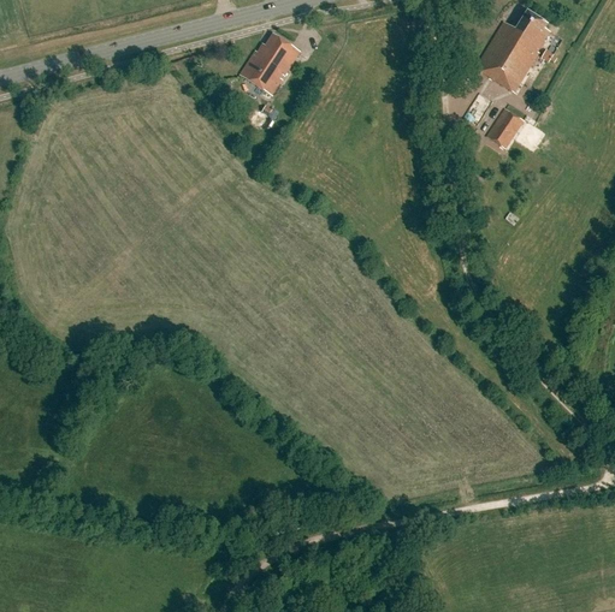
[(474,66),(514,90),(538,51),(537,49),(549,29),(543,25),(547,21),(526,9),(514,27),(502,19),(474,66)]
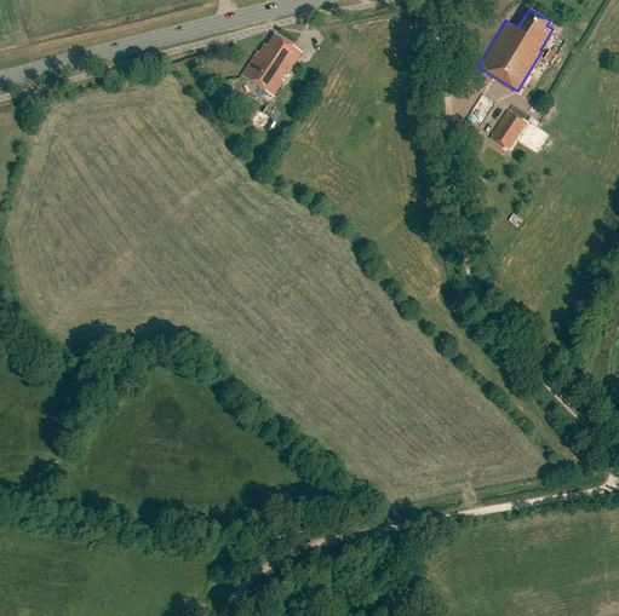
[(273,93),(302,49),(274,32),(263,49),(261,47),(258,50),(257,49),(240,73),(273,93)]
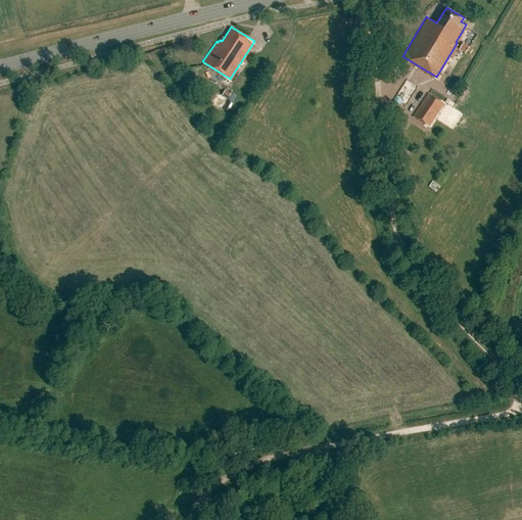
[(469,44),(463,41),(458,47),(464,51),(466,49),(469,51),(471,48),(468,45),(469,44)]
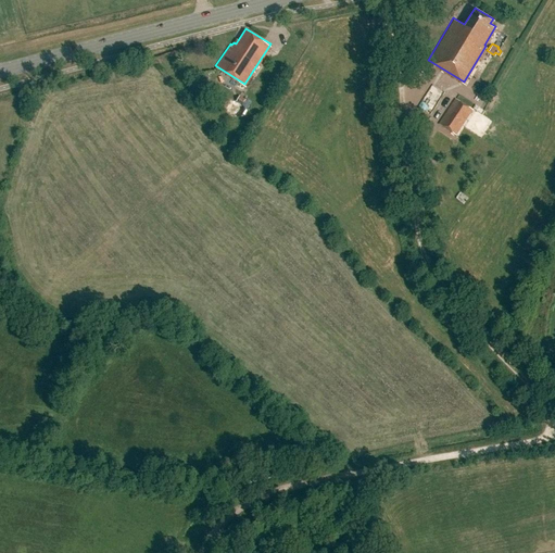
[(235,99),(241,103),(244,97),(238,93),(235,99)]
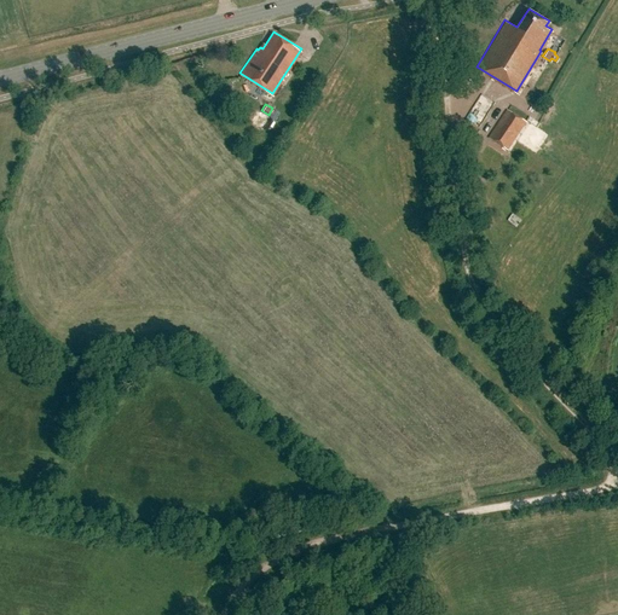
[(271,116),(273,119),(279,111),(273,108),(269,115),(271,117),(271,116)]
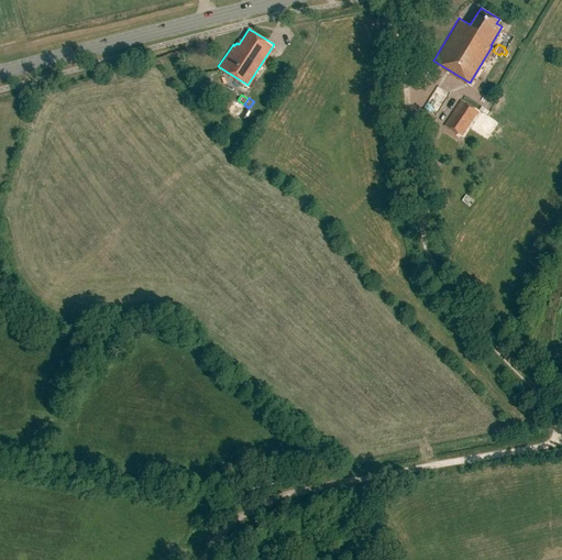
[(478,109),(460,98),(443,123),(462,135),(478,109)]
